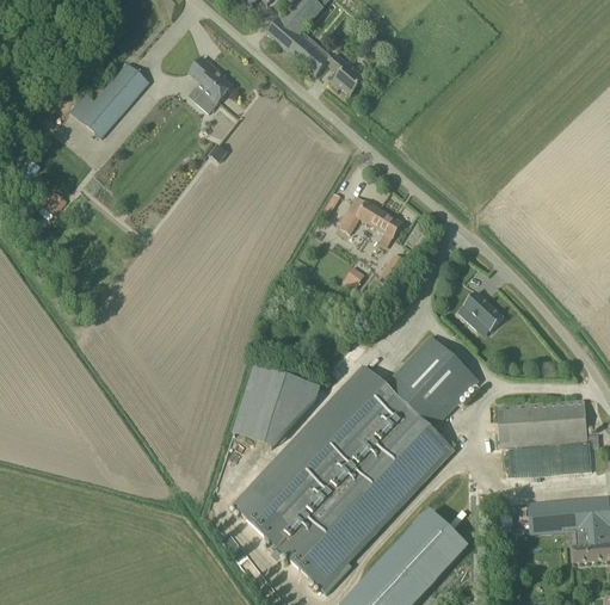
[(302,29),(322,5),(326,0),(291,0),(265,30),(314,73),(326,61),(338,72),(332,79),(349,93),(363,76),(333,50),(326,44),(351,16),(333,0),(331,0),(305,30),(302,29)]
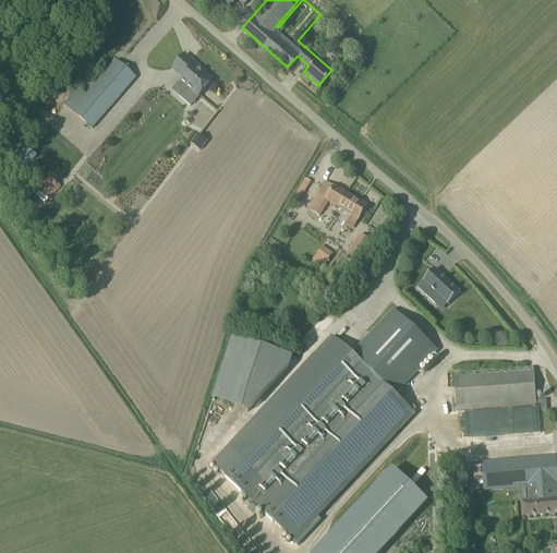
[(178,77),(184,84),(178,92),(189,101),(195,94),(210,76),(197,64),(198,63),(183,50),(171,64),(181,73),(178,77)]
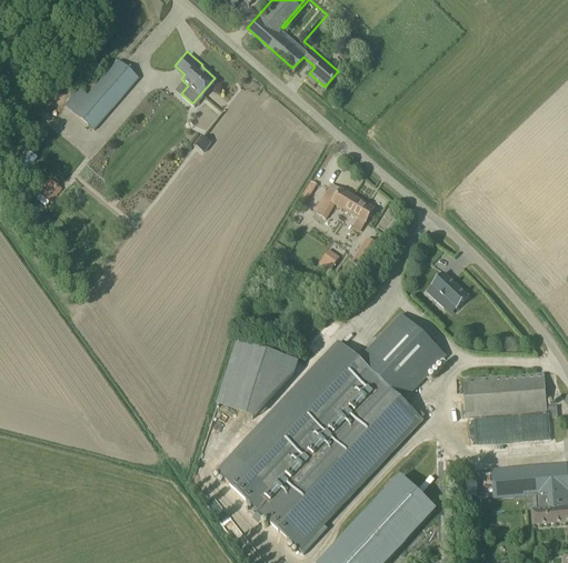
[(78,86),(63,102),(92,127),(137,76),(119,59),(96,87),(92,84),(86,92),(78,86)]
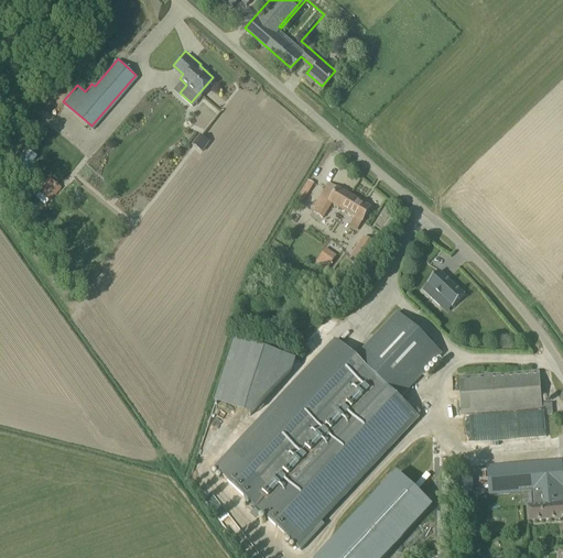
[(199,146),(201,148),(208,138),(207,137),(198,130),(191,140),(199,146)]
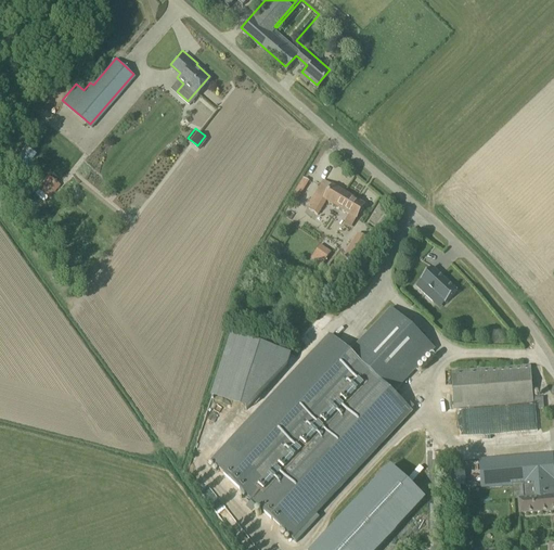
[(47,170),(36,183),(48,194),(59,181),(47,170)]
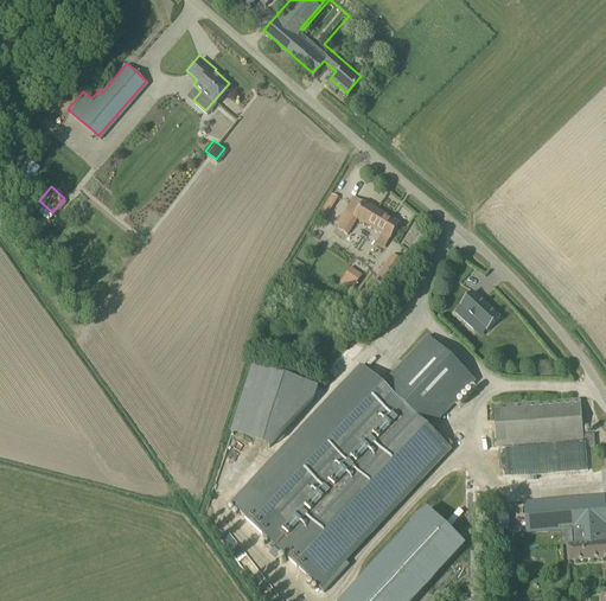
[(399,219),(362,197),(355,192),(345,209),(389,235),(399,219)]
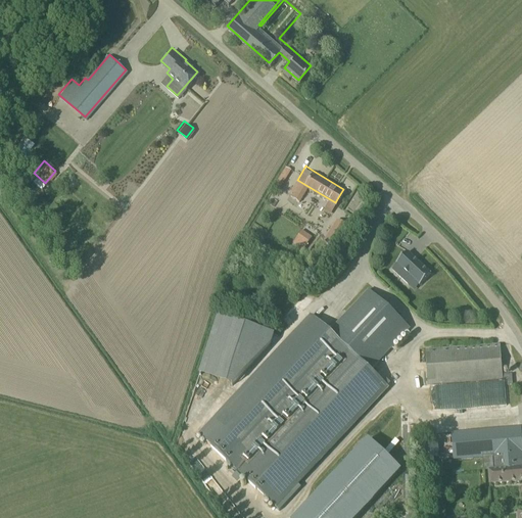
[(323,236),(335,243),(347,222),(336,215),(323,236)]
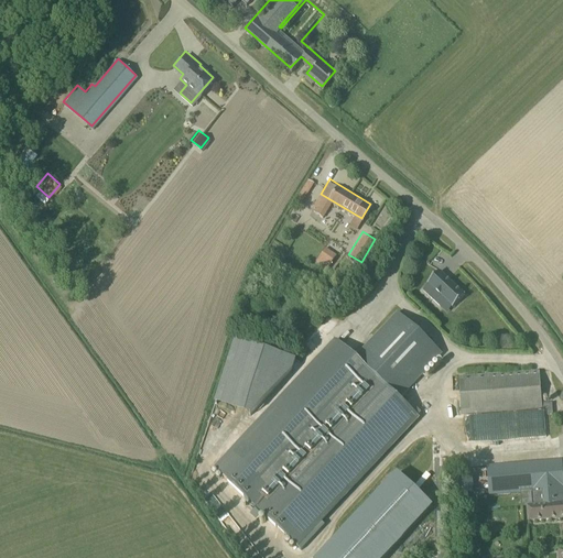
[(444,296),(452,304),(464,291),(439,266),(426,280),(421,285),(440,302),(444,296)]
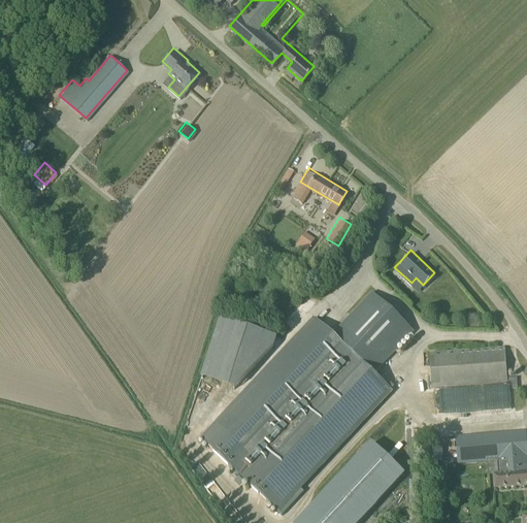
[(200,435),(276,507),(390,386),(372,369),(413,327),(371,288),(331,331),(314,315),(200,435)]
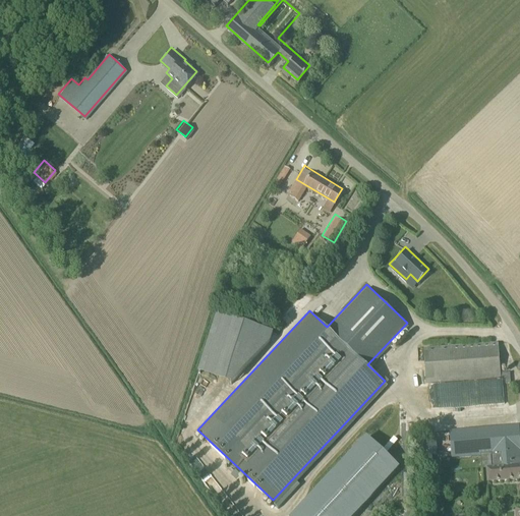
[(499,373),(500,380),(510,379),(509,368),(500,368),(498,340),(422,345),(425,379),(499,373)]
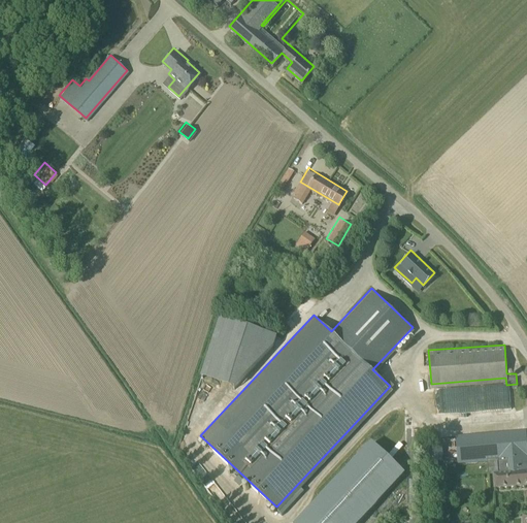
[(497,455),(498,470),(491,470),(493,485),(526,481),(526,456),(525,427),(455,433),(458,459),(497,455)]
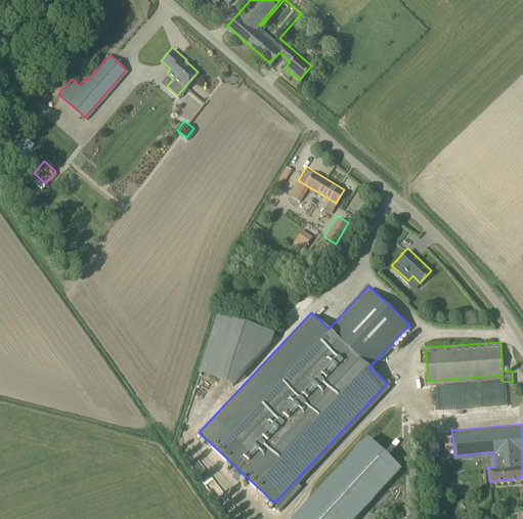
[(291,518),(351,518),(400,467),(367,436),(291,518)]
